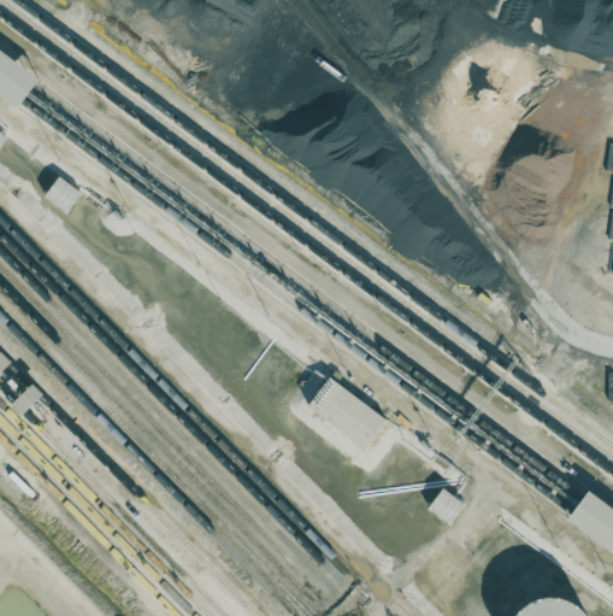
[(42,197),(65,212),(80,192),(57,176),(42,197)]
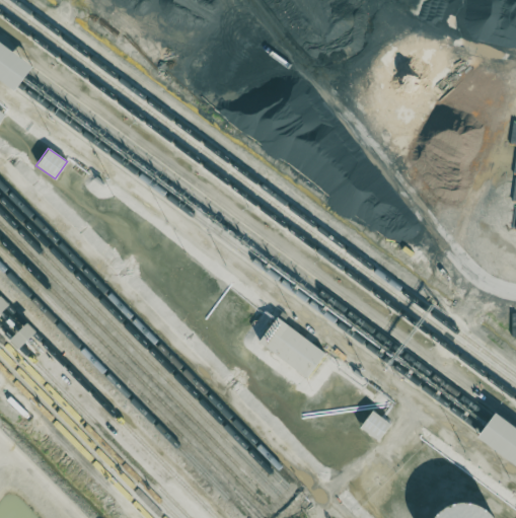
[(324,353),(277,316),(258,342),(306,378),(324,353)]
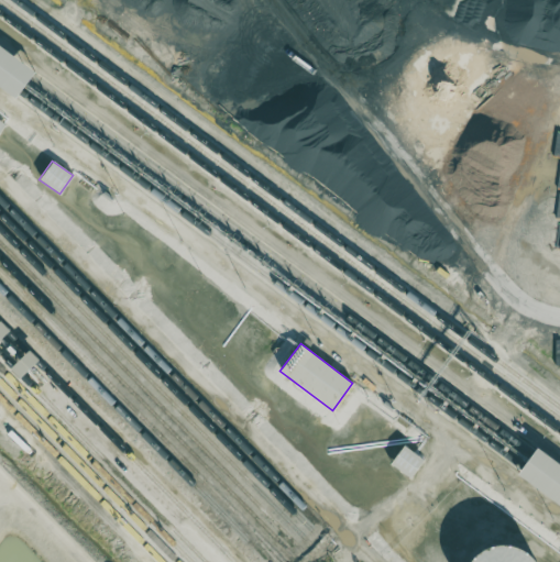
[(391,463),(409,477),(424,460),(404,444),(391,463)]
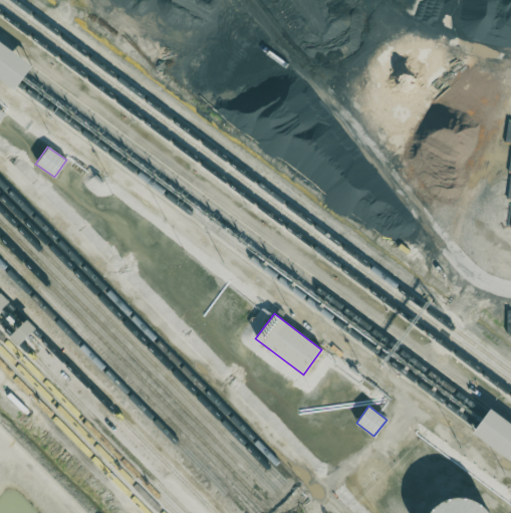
[(510,423),(490,410),(474,435),(510,459),(510,423)]
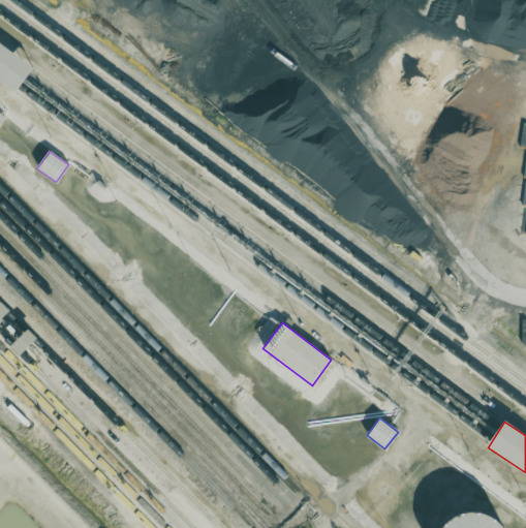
[(454,527),(457,525),(467,520),(478,519),(490,522),(500,527),(454,527)]
